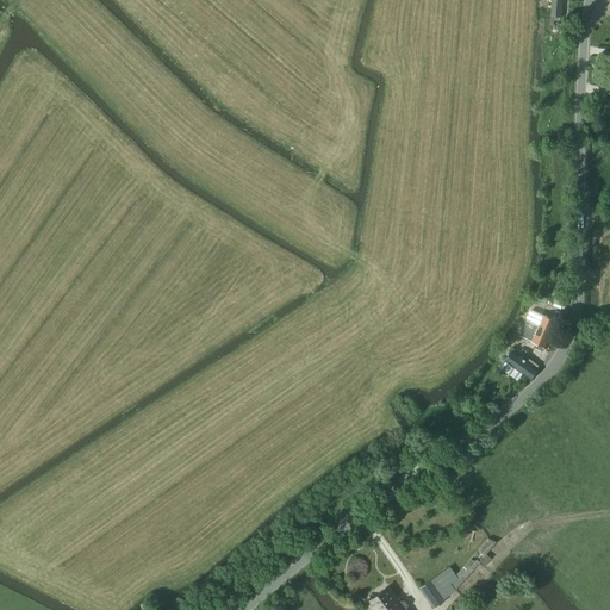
[(560,17),(562,0),(558,0),(552,0),(551,16),(560,17)]
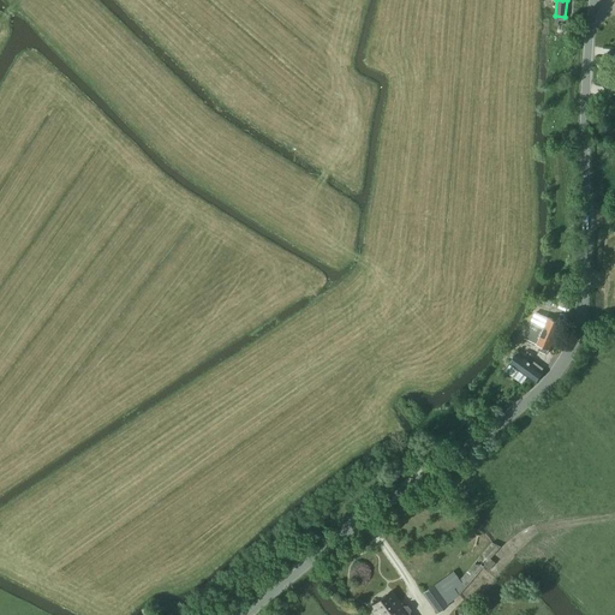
[(547,354),(548,352),(548,350),(560,323),(536,312),(525,339),(539,346),(537,350),(547,354)]
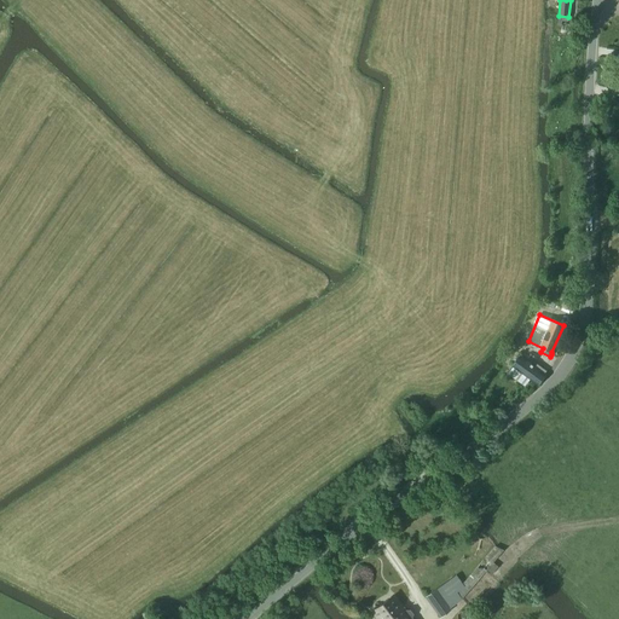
[(534,366),(520,356),(512,366),(538,385),(545,375),(544,375),(547,372),(537,364),(534,366)]
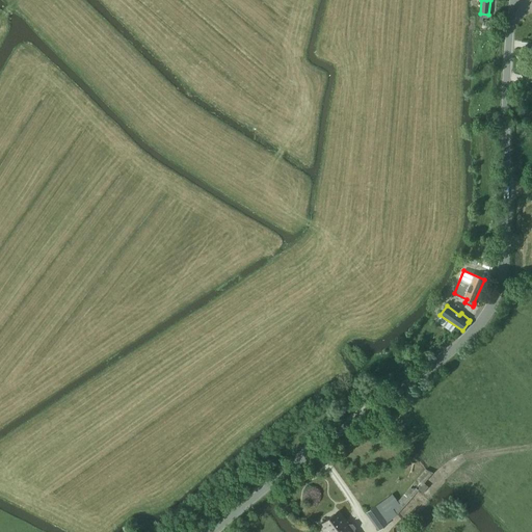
[(421,496),(428,487),(423,484),(432,473),(425,470),(397,502),(392,495),(374,506),(366,513),(378,531),(388,524),(387,523),(396,516),(402,509),(417,491),(421,496)]
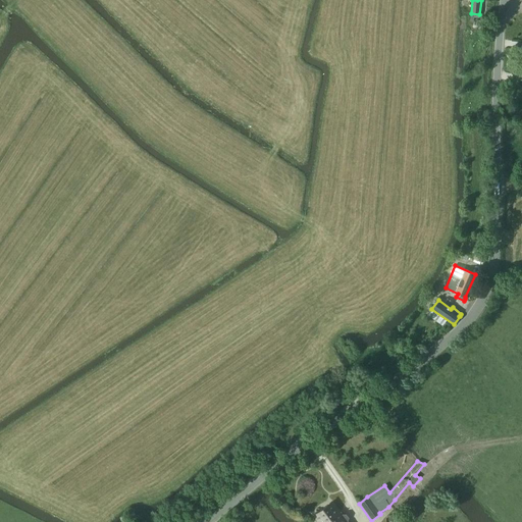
[(341,515),(338,512),(331,503),(313,517),(317,521),(347,521),(347,518),(344,515),(341,515)]
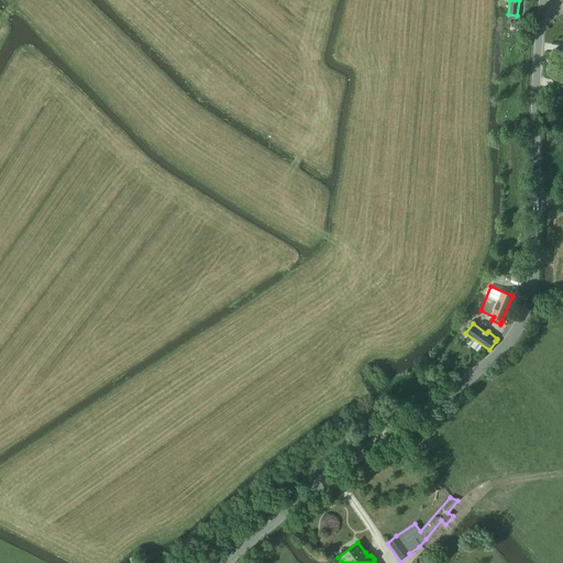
All buildings are outlined.
